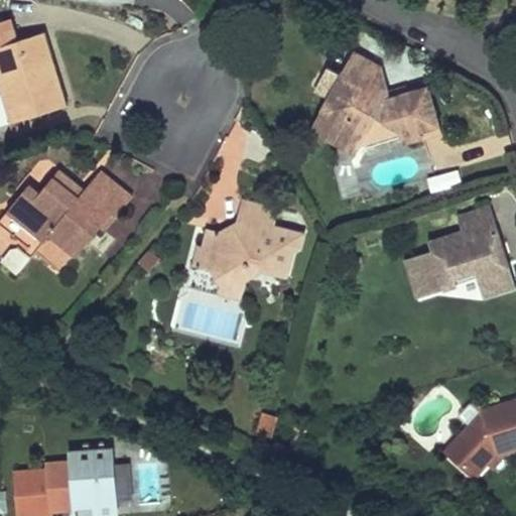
[(0,47),(21,41),(14,19),(0,23),(0,47)]
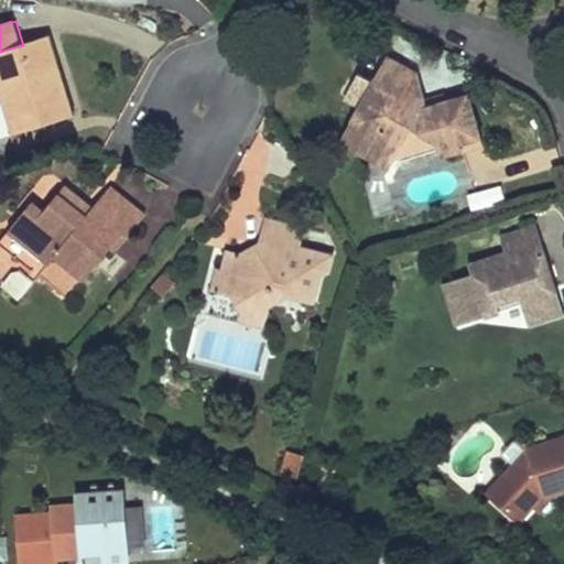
[(75,116),(50,36),(23,45),(0,52),(0,94),(8,119),(32,112),(36,127),(75,116)]
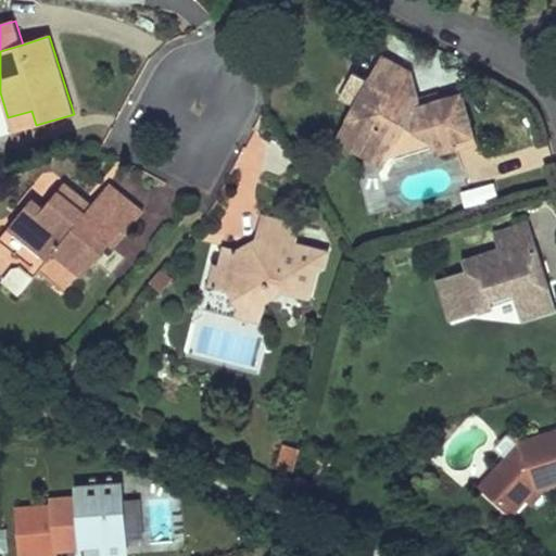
[(409,71),(381,58),(373,72),(400,87),(395,95),(417,106),(418,103),(409,71)]
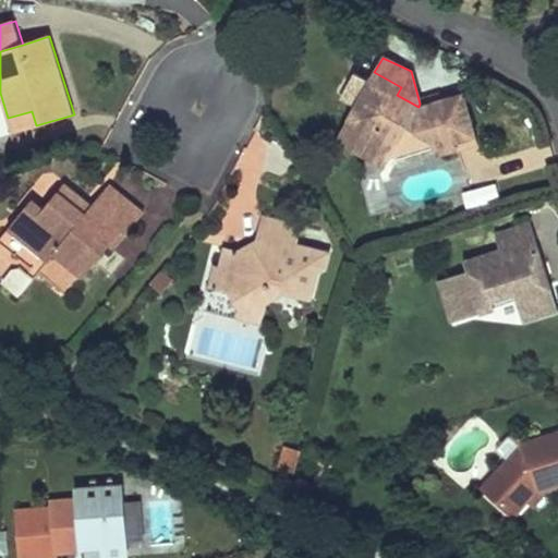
[(401,87),(374,72),(365,88),(372,93),(364,107),(358,104),(351,113),(359,118),(351,133),(390,155),(407,126),(417,133),(431,129),(434,141),(438,155),(456,149),(453,142),(475,136),(463,94),(440,102),(434,100),(433,102),(428,100),(426,106),(420,104),(419,107),(397,95),(401,87)]
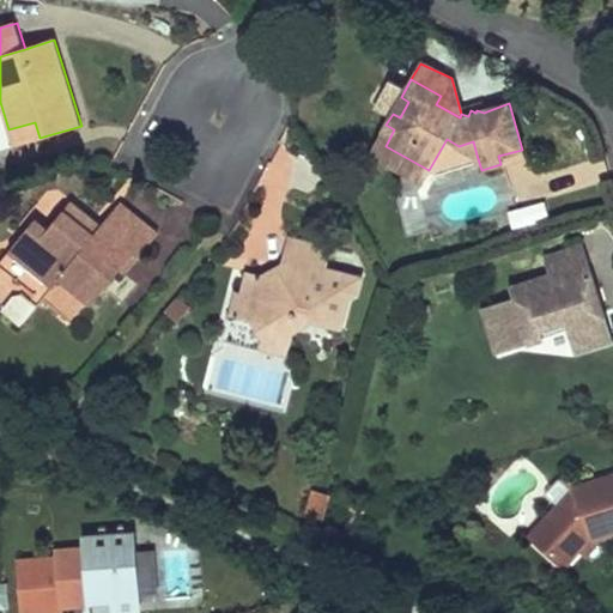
[(401,97),(393,114),(400,117),(408,102),(401,97)]
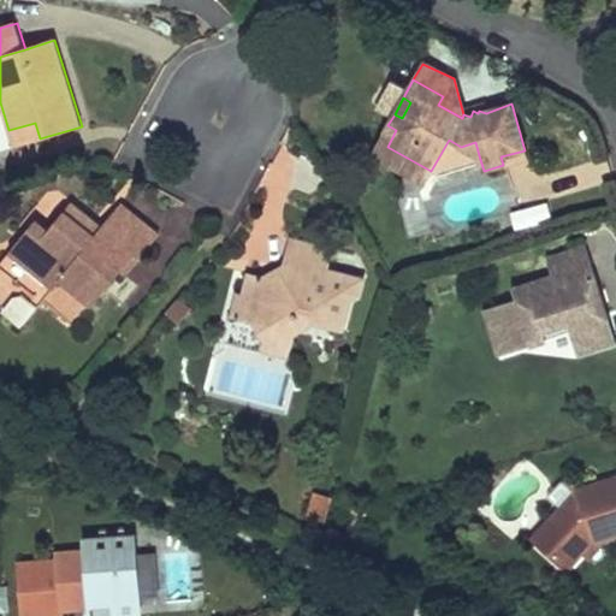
[(35,123),(9,130),(13,147),(40,138),(35,123)]
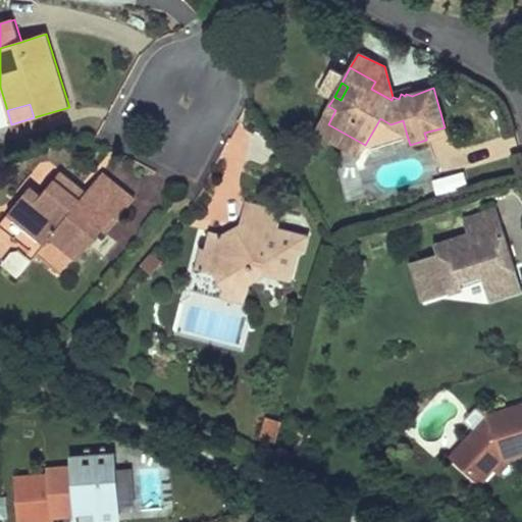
[(328,106),(315,131),(360,155),(365,145),(328,124),(335,110),(328,106)]
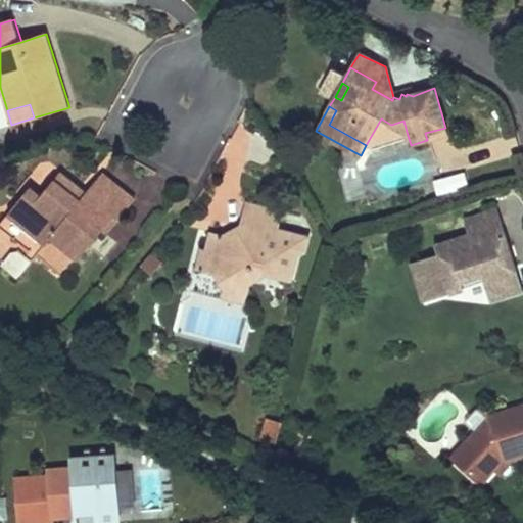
[(381,119),(366,145),(407,132),(403,121),(391,125),(381,119)]
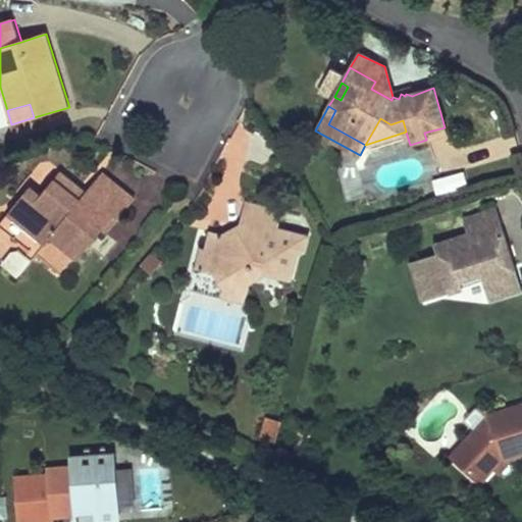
[(424,133),(426,140),(446,134),(445,127),(424,133)]
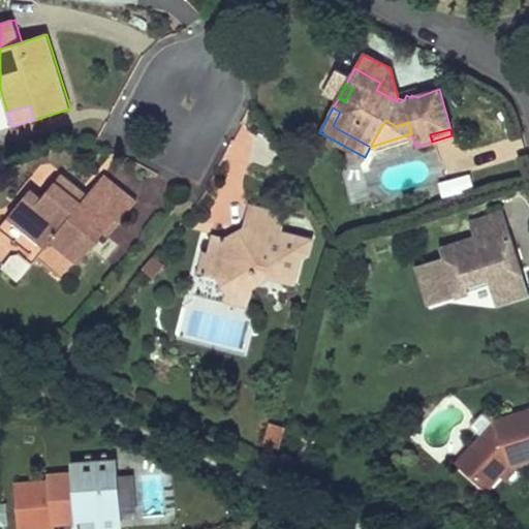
[(116,216),(120,220),(137,199),(104,170),(87,192),(116,216)]
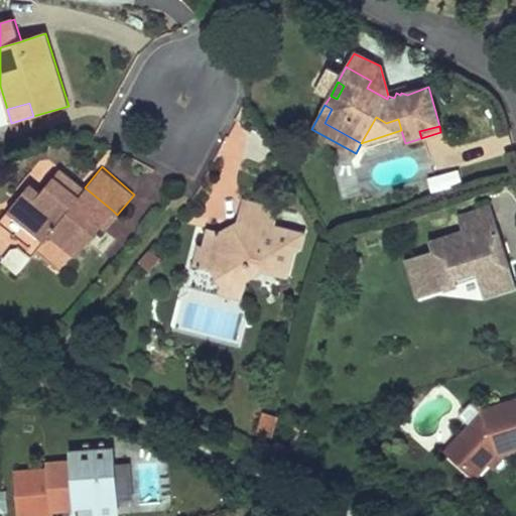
[(31,181),(6,210),(42,241),(49,233),(76,256),(113,211),(85,187),(60,167),(40,189),(31,181)]
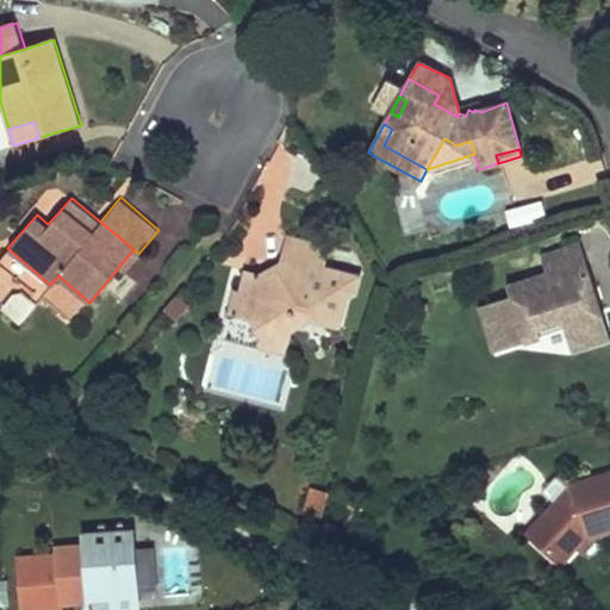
[(263,277),(247,272),(241,294),(249,297),(243,319),(256,323),(261,334),(257,343),(286,352),(292,329),(306,321),(337,329),(346,298),(354,292),(359,279),(323,269),(329,250),(287,238),(278,269),(263,277)]
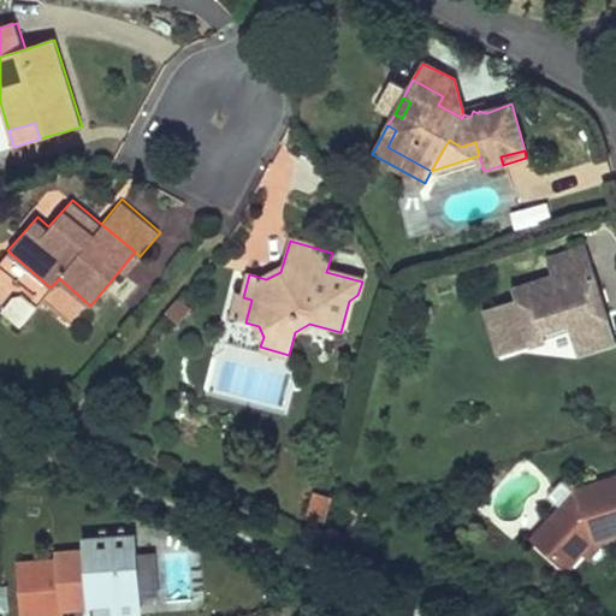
[(499,304),(515,348),(569,330),(576,355),(615,341),(615,333),(605,303),(593,308),(586,289),(599,285),(586,246),(546,259),(551,273),(555,286),(515,300),(499,304)]
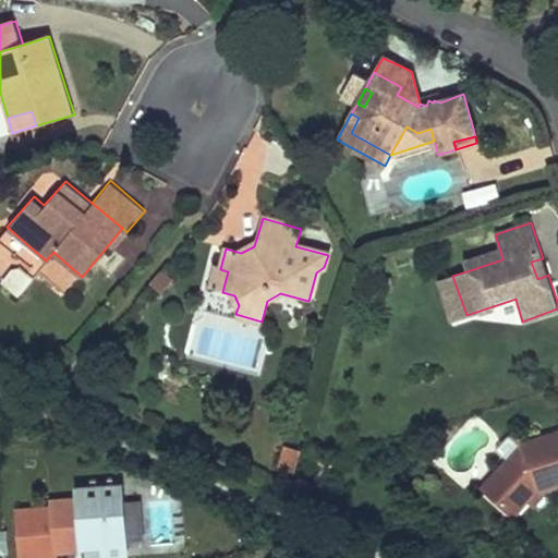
[(462,258),(466,271),(502,259),(499,247),(462,258)]
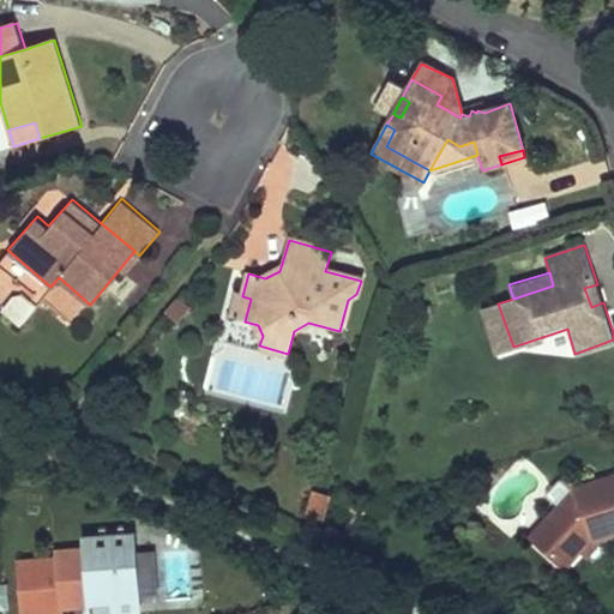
[(584,288),(591,307),(603,302),(597,284),(584,288)]
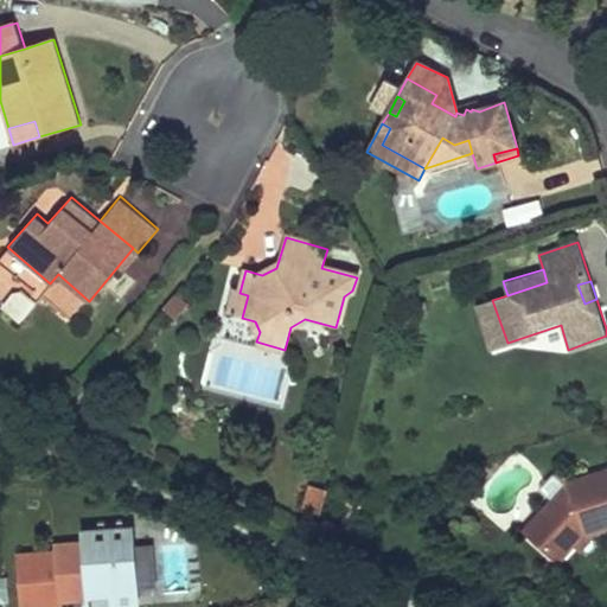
[(240,293),(230,291),(224,313),(242,318),(248,295),(240,293)]
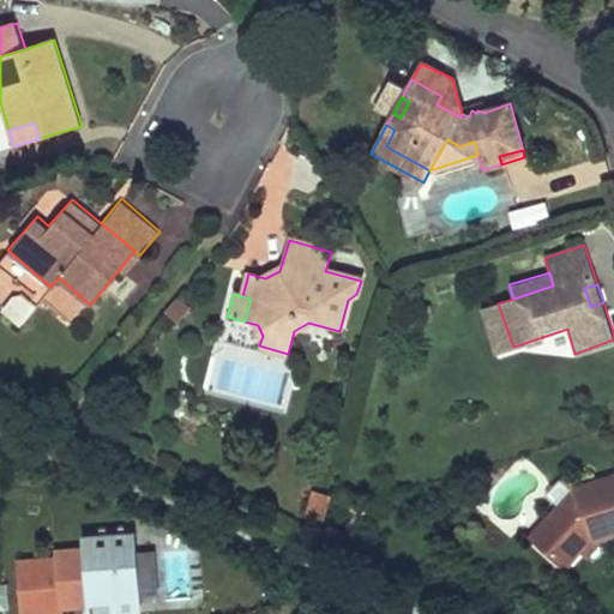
[(497,351),(513,347),(498,304),(481,308),(497,351)]
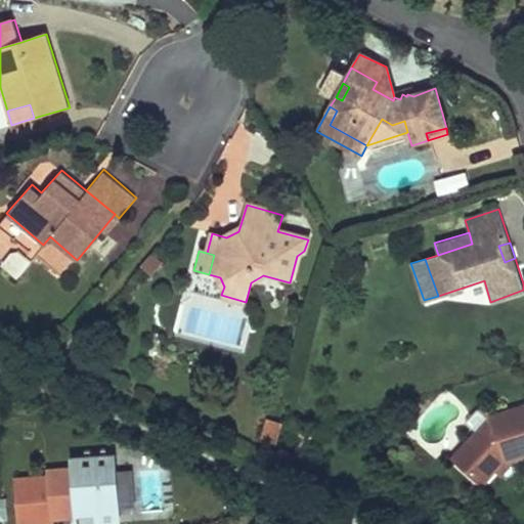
[(469,420),(481,430),(495,415),(483,403),(469,420)]
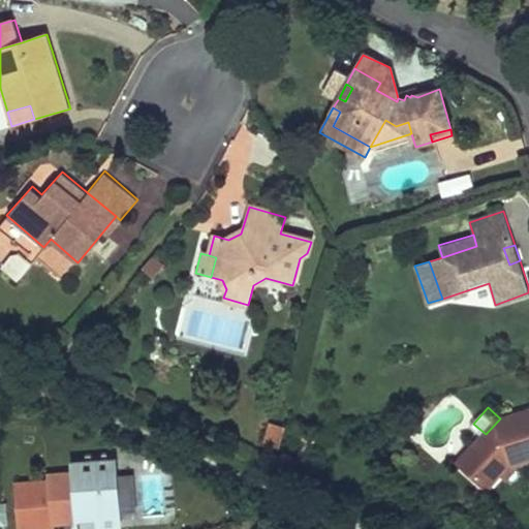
[(486,434),(458,463),(488,488),(498,476),(506,468),(519,463),(521,465),(528,462),(528,410),(501,419),(500,418),(486,434)]
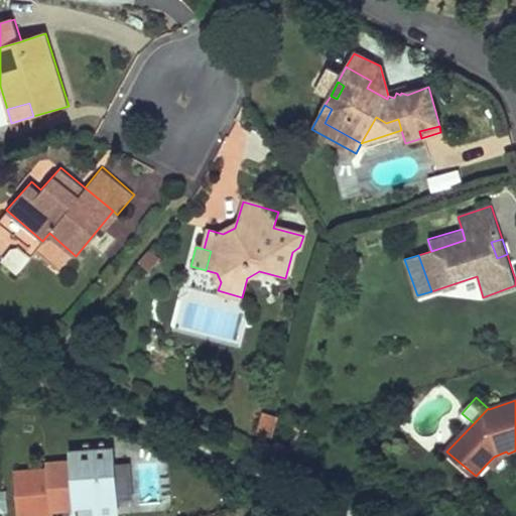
[(38,482),(18,483),(20,515),(50,515),(50,510),(77,509),(98,507),(114,506),(113,498),(111,467),(110,450),(72,454),(73,462),(46,464),(47,481),(48,492),(39,493),(38,482)]
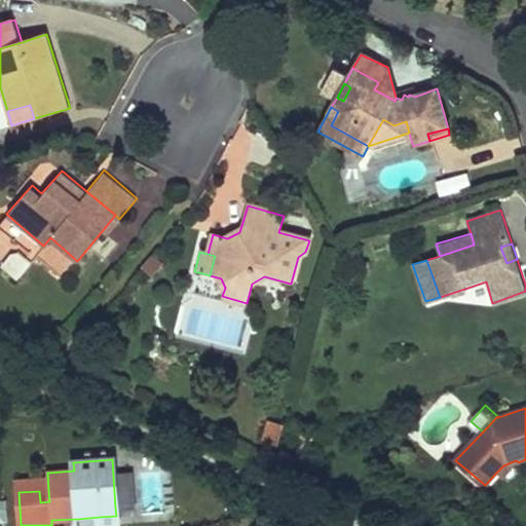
[(503,465),(495,474),(502,480),(518,463),(518,462),(516,460),(503,465)]
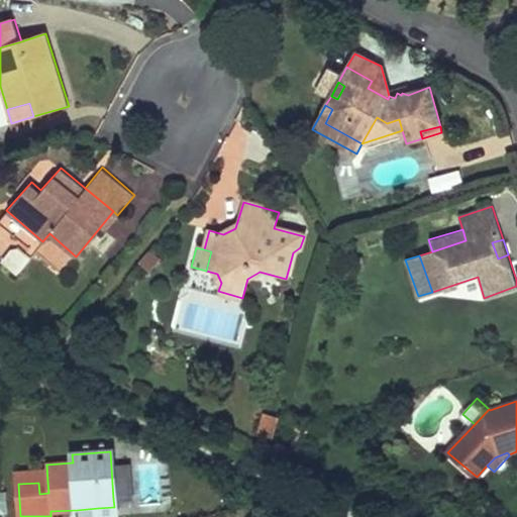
[(129,497),(127,467),(111,468),(113,499),(129,497)]
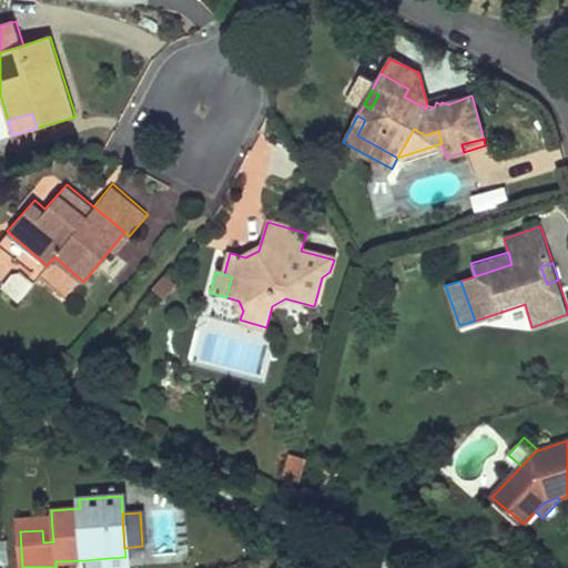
[(42,530),(43,543),(53,541),(52,529),(42,530)]
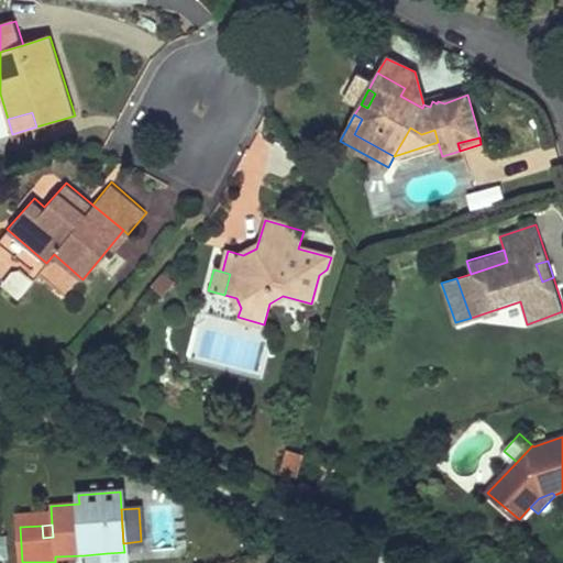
[(124,559),(124,552),(107,553),(84,555),(84,562),(124,559)]
